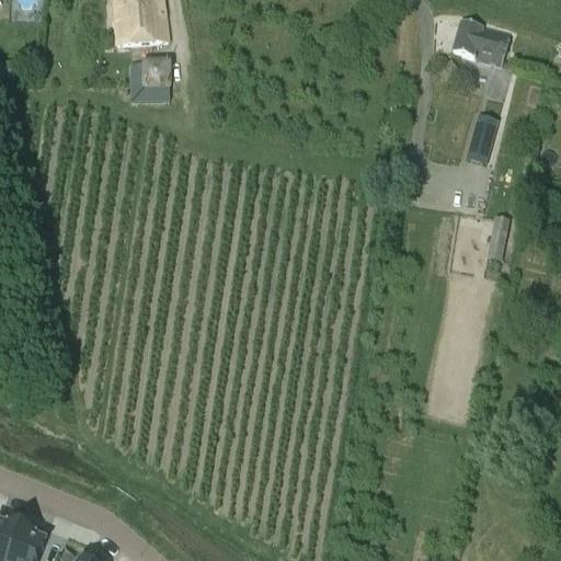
[(112,0),(116,50),(130,49),(133,49),(156,48),(158,47),(169,46),(163,0),(112,0)]
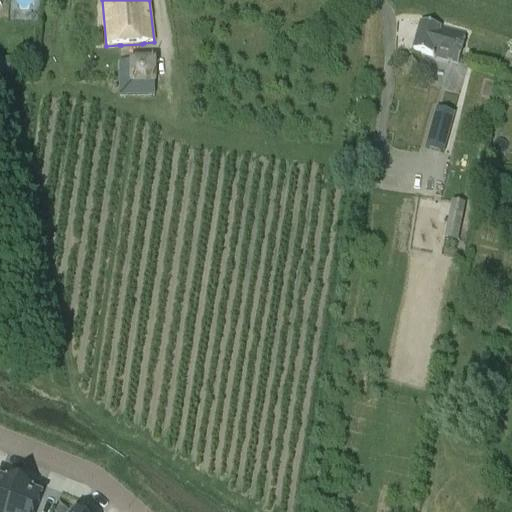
[(436,58),(459,65),(467,35),(442,28),(421,23),(413,53),(434,58),(434,59),(435,60),(436,58)]
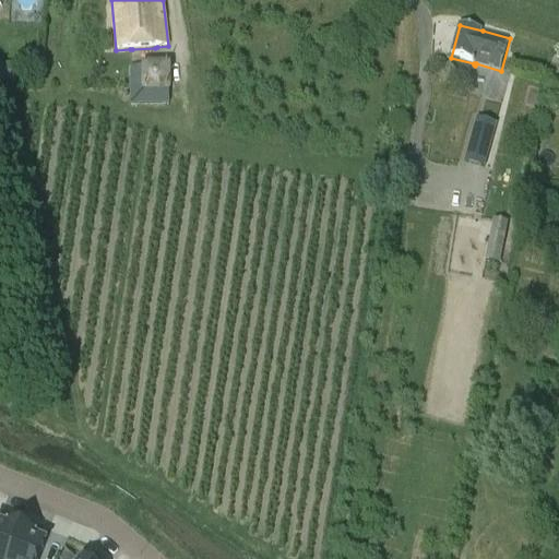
[(142,66),(142,68),(130,69),(130,106),(170,106),(169,95),(170,95),(171,94),(173,94),(173,93),(173,66),(171,64),(143,66),(142,66)]
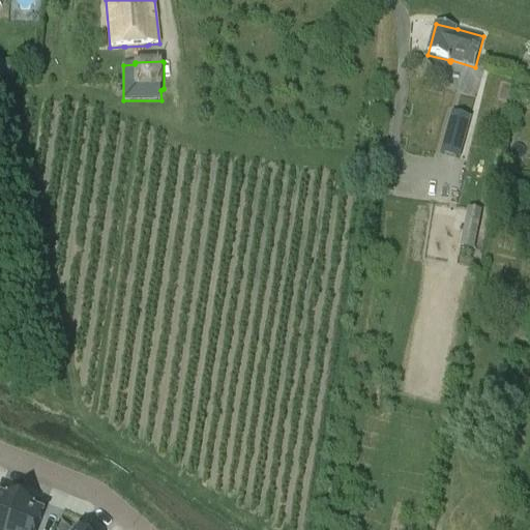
[(459,129),(448,127),(441,155),(459,159),(470,120),(462,118),(459,129)]
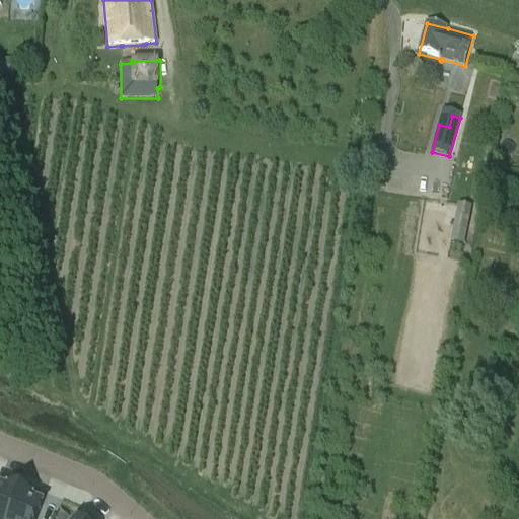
[(457,206),(450,244),(462,247),(470,209),(457,206)]
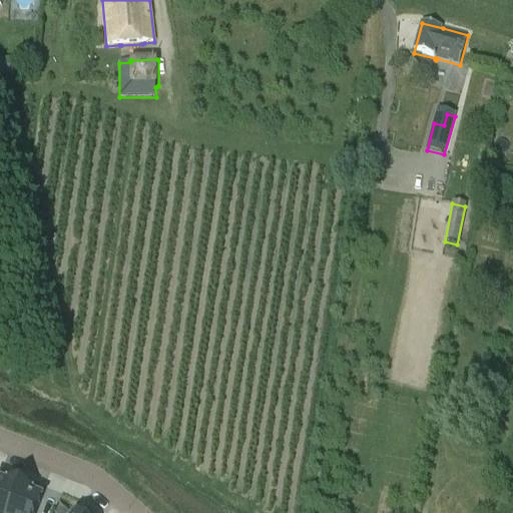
[(0,512),(10,512),(19,492),(7,487),(6,489),(0,486),(0,512)]
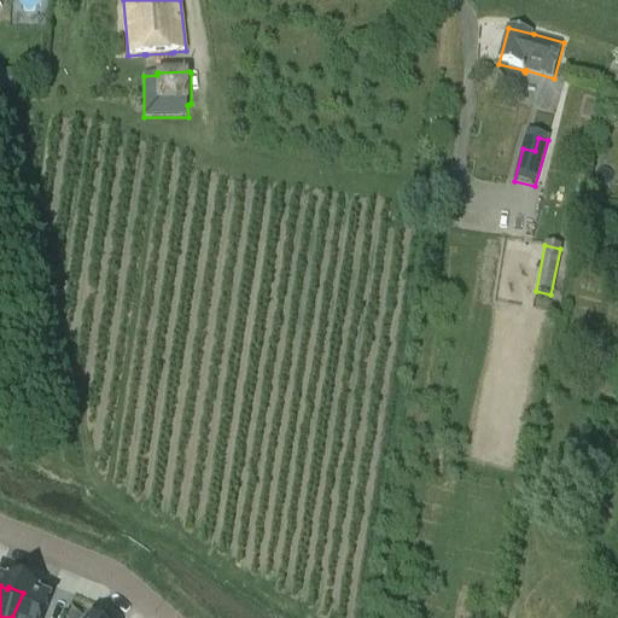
[(23,593),(12,617),(42,617),(48,605),(36,600),(38,599),(23,593)]
